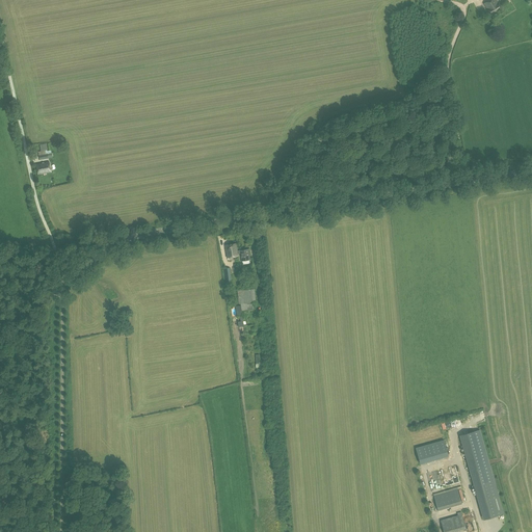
[(489,0),(484,4),(488,10),(487,10),(490,15),(502,8),(499,3),(496,0),(489,0)]
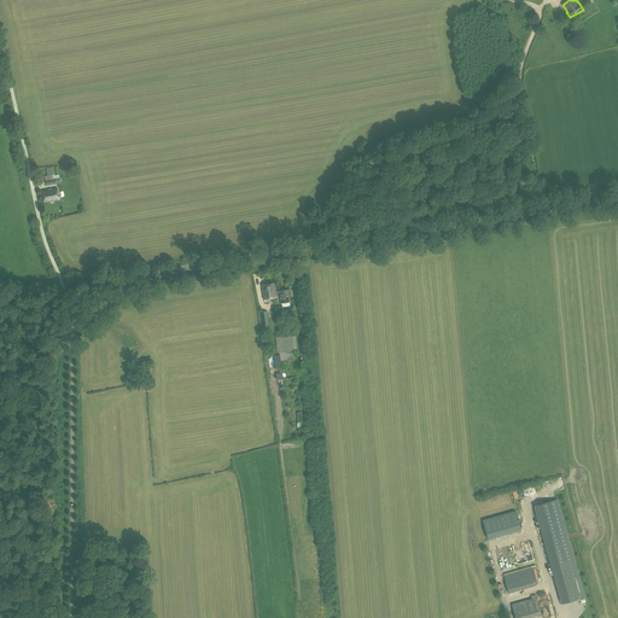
[(45,178),(47,186),(57,184),(60,182),(59,175),(45,178)]
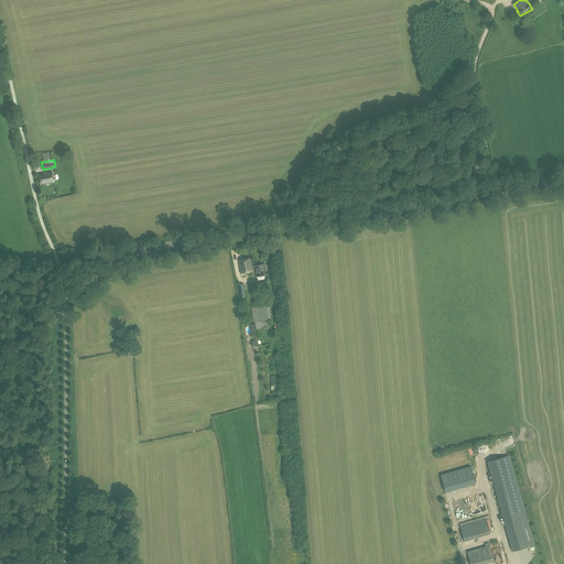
[(39,174),(41,185),(54,183),(52,172),(39,174)]
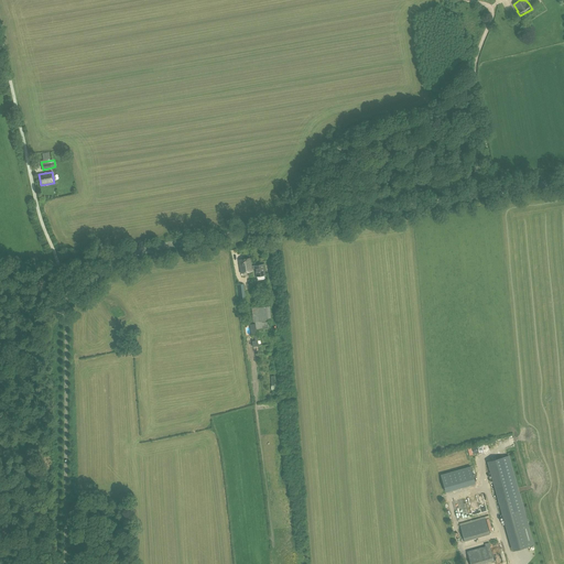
[(252,272),(252,269),(251,267),(250,258),(239,260),(241,273),(239,273),(240,278),(246,277),(245,273),(252,272)]
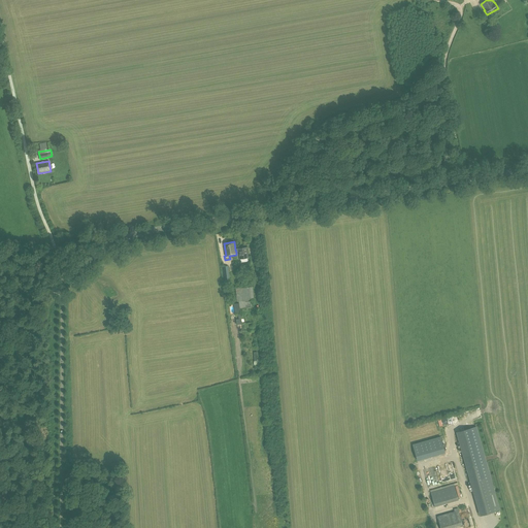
[(236,252),(238,252),(239,259),(249,258),(246,248),(236,250),(235,250),(236,252)]
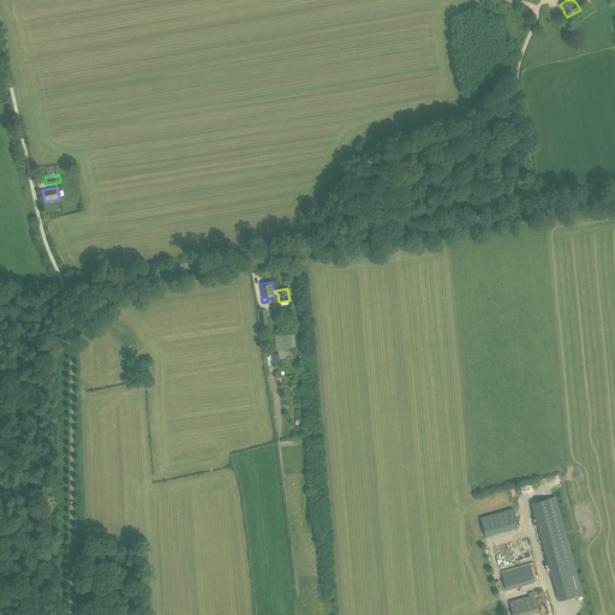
[(79,327),(84,332),(91,327),(87,321),(79,327)]
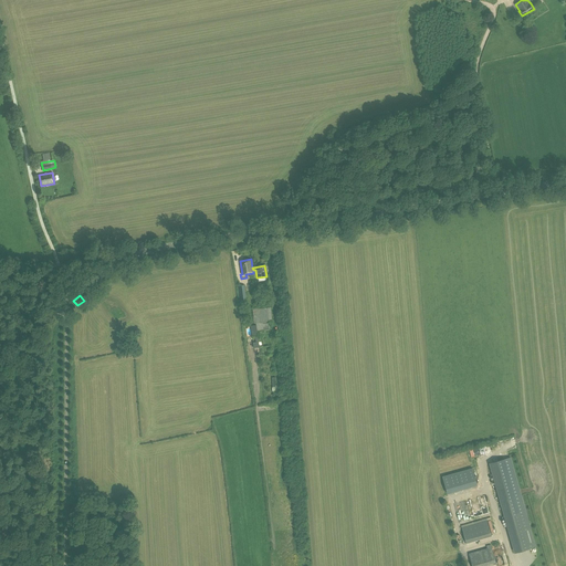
[(254,323),(254,324),(270,322),(272,322),(271,307),(253,308),(254,323)]
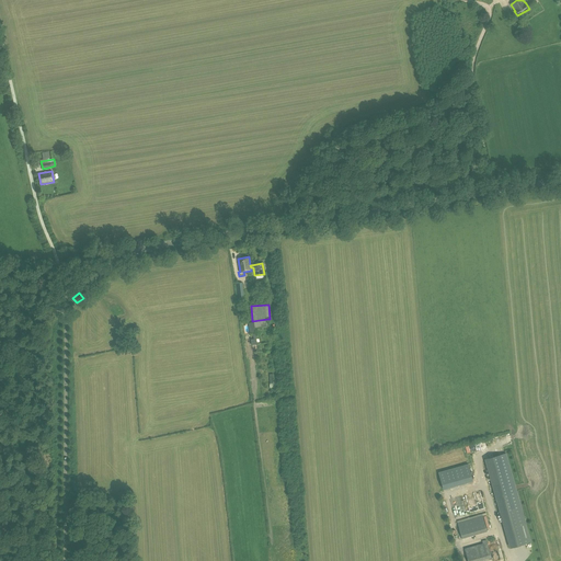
[(268,327),(267,319),(252,321),(252,320),(242,321),(247,347),(258,345),(255,328),(262,327),(268,327)]
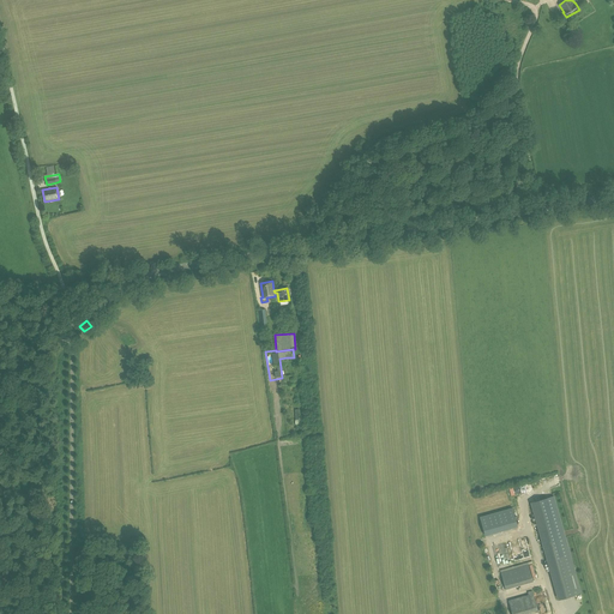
[(558,600),(582,594),(554,497),(530,504),(558,600)]
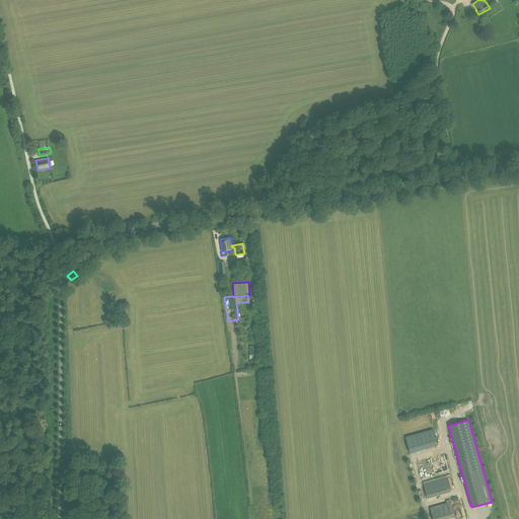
[(428,498),(450,492),(446,477),(424,485),(428,498)]
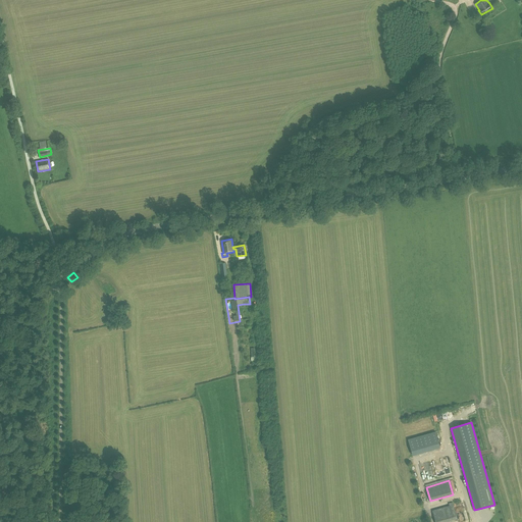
[(265,504),(255,505),(255,509),(257,509),(258,516),(256,516),(256,521),(266,520),(265,504)]
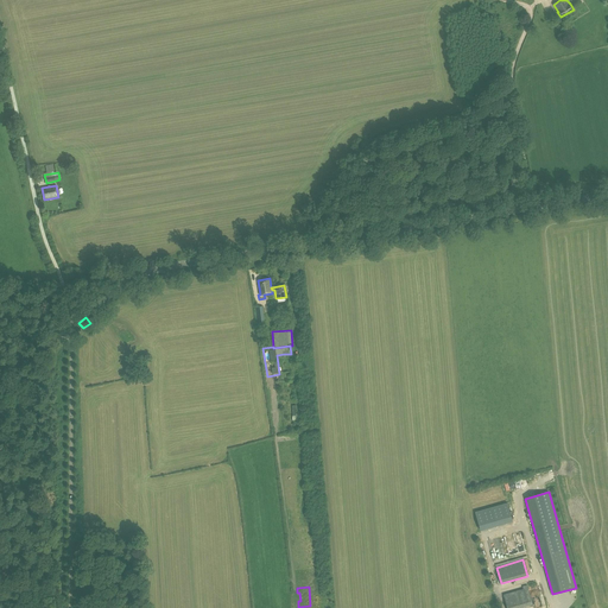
[(504,595),(506,607),(524,607),(533,606),(529,588),(504,595)]
